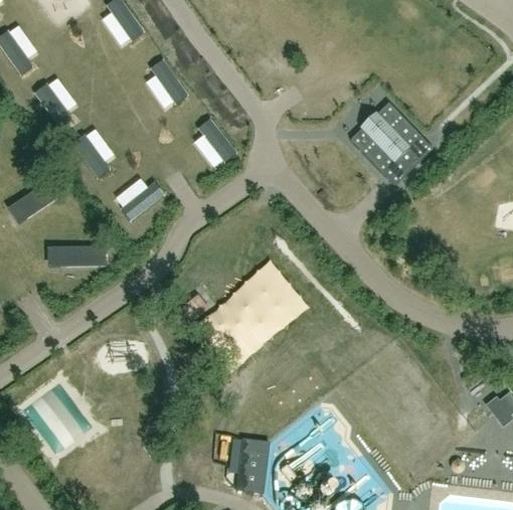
[(431,146),(386,100),(349,137),(393,182),(431,146)]
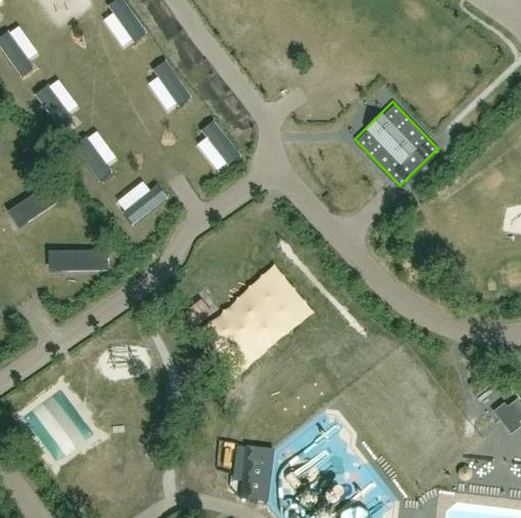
[(15,203),(27,221),(60,198),(49,181),(15,203)]
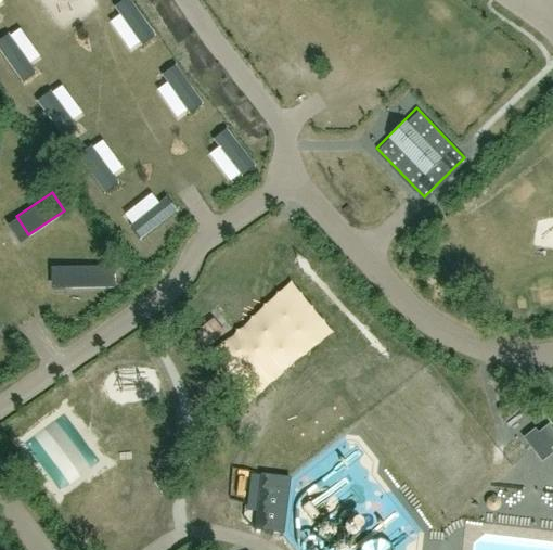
[(68,265),(69,286),(113,285),(112,264),(68,265)]
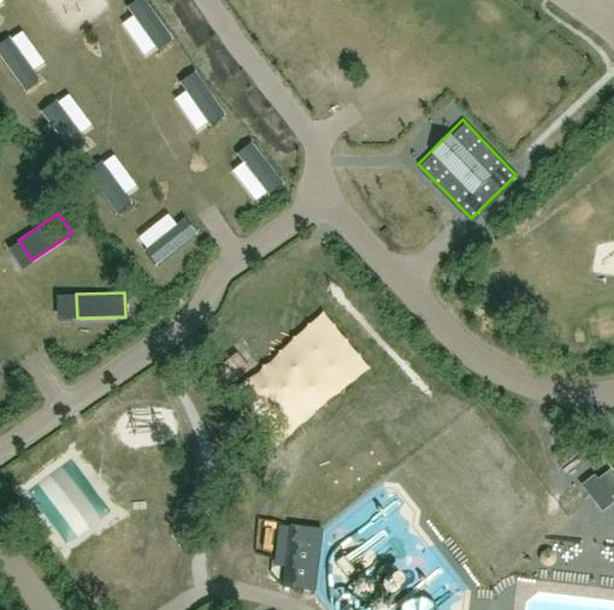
[(584,487),(596,503),(613,487),(613,479),(607,469),(584,487)]
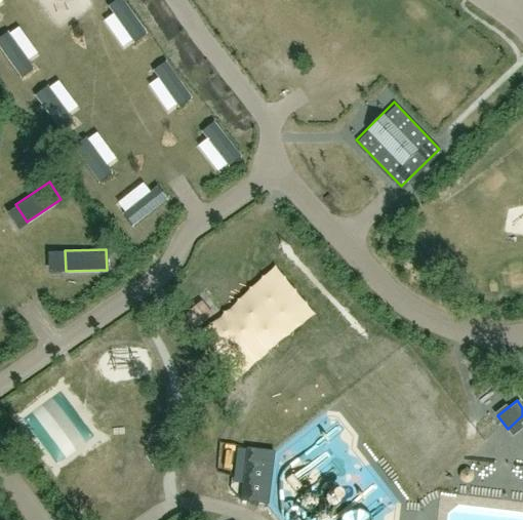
[(272,449),(245,446),(239,497),(266,501),(272,449)]
